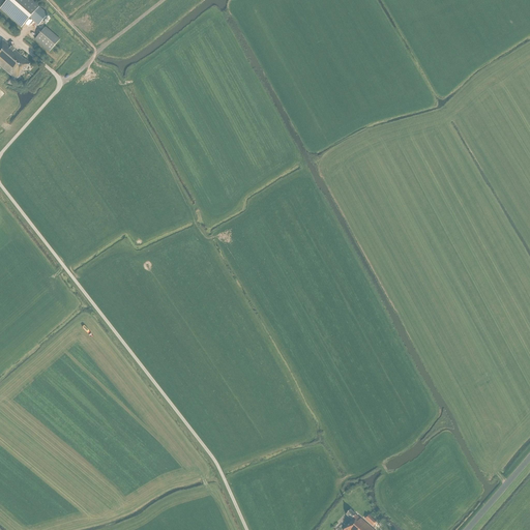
[(38,7),(29,0),(8,0),(0,9),(21,28),(29,18),(38,26),(40,24),(42,26),(45,24),(41,22),(48,16),(38,7)]
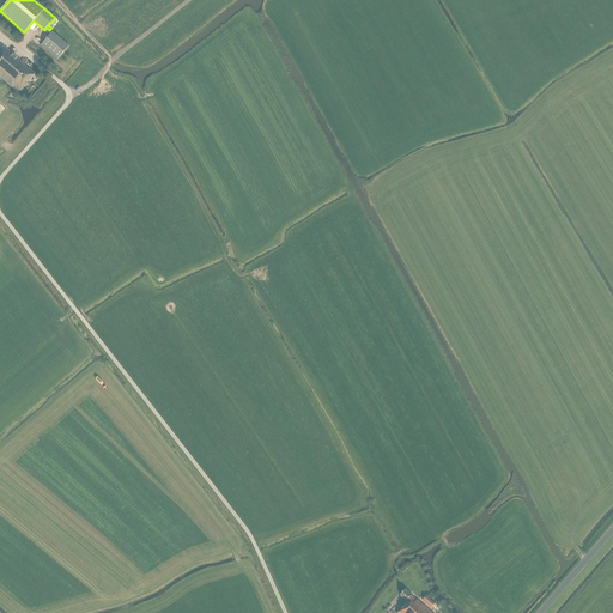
[(53,32),(40,47),(56,61),(70,47),(53,32)]
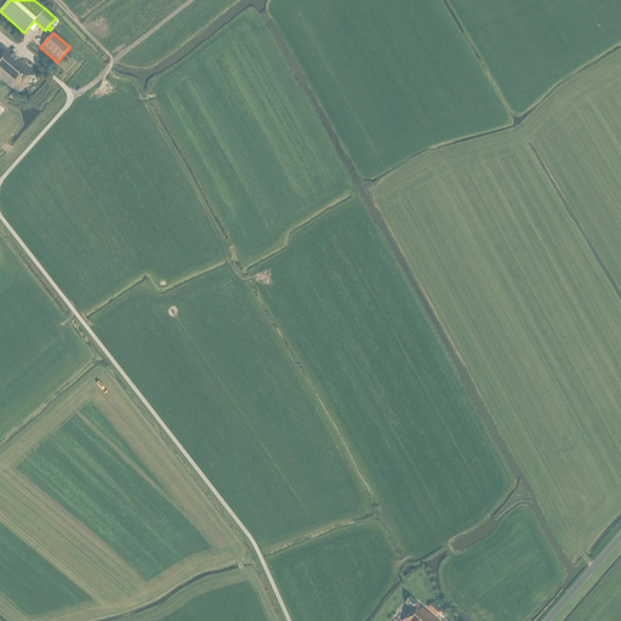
[(29,46),(38,53),(41,47),(33,41),(29,46)]
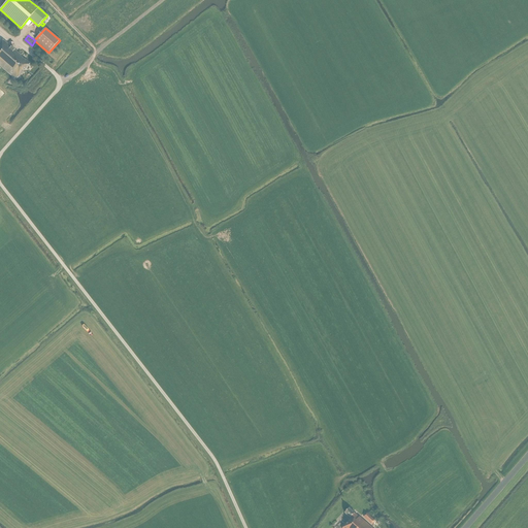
[(0,66),(15,80),(30,64),(25,60),(21,57),(21,56),(3,40),(0,43),(0,66)]
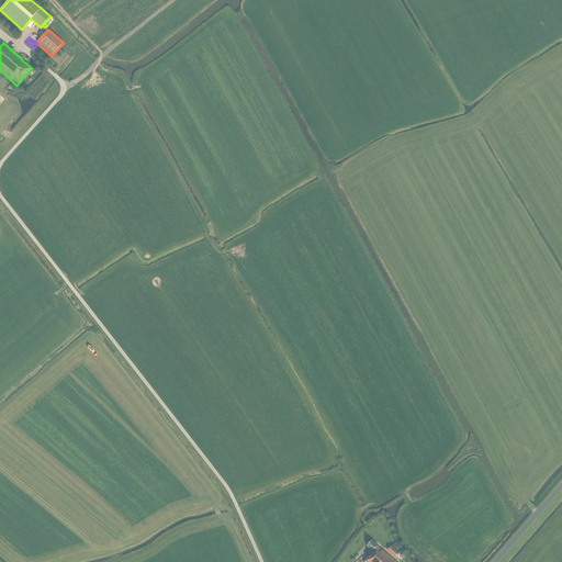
[(66,292),(75,304),(77,303),(68,290),(66,292)]
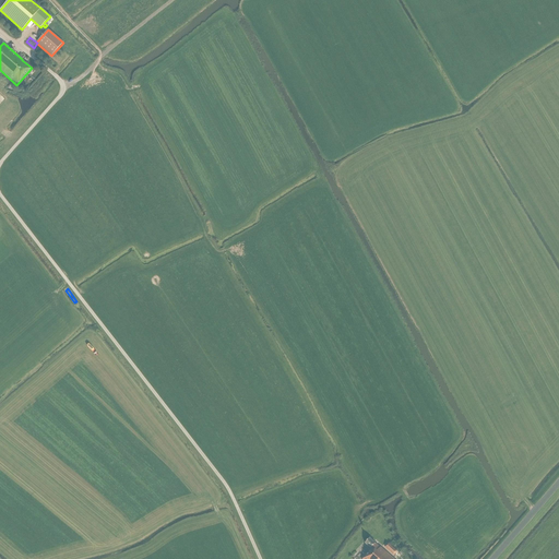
[(393,558),(380,547),(379,548),(369,538),(365,544),(371,549),(365,556),(366,556),(361,558),(393,558)]
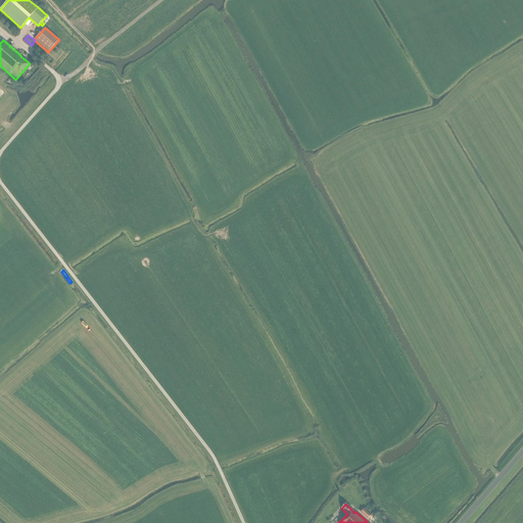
[(368,519),(372,516),(364,508),(360,512),(368,519)]
